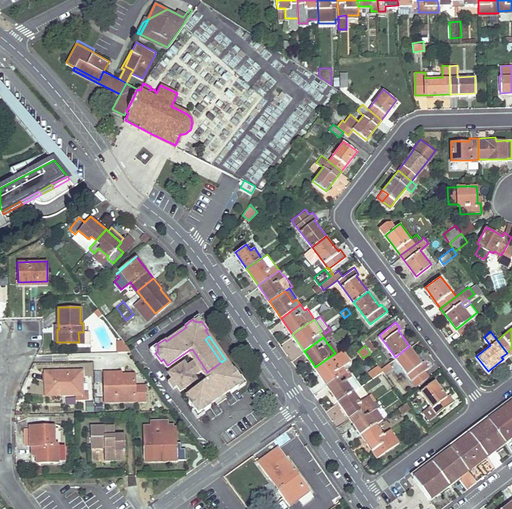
[(421,361),(409,346),(395,357),(412,379),(428,366),(424,360),(421,361)]
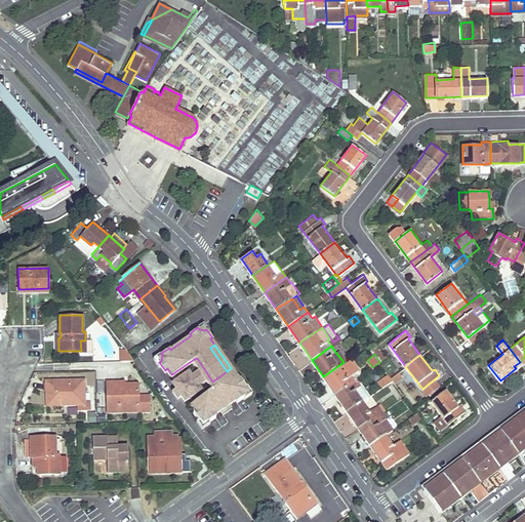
[(197,358),(194,359),(201,369),(206,377),(209,383),(212,382),(197,358)]
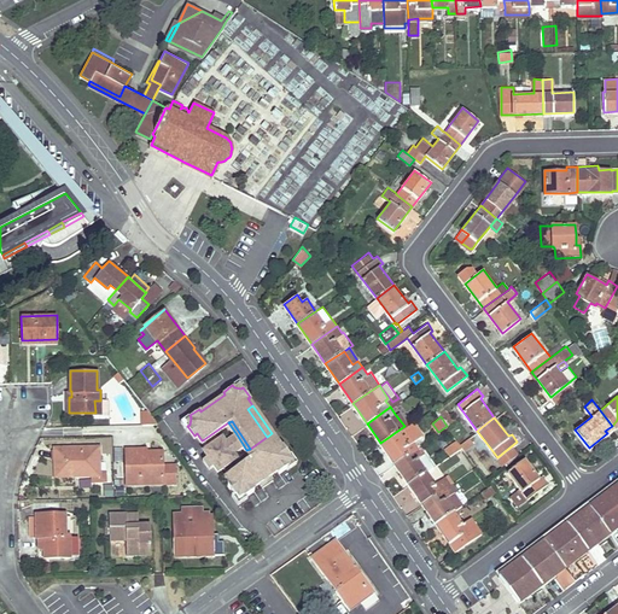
[(394,463),(419,446),(414,439),(423,434),(413,421),(404,426),(380,443),(394,463)]
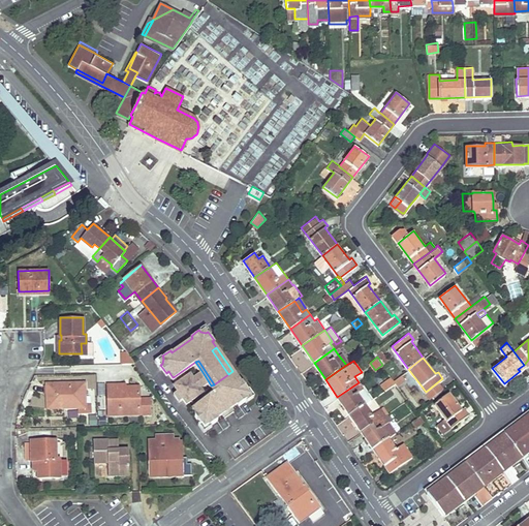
[(203,372),(193,379),(198,387),(208,380),(203,372)]
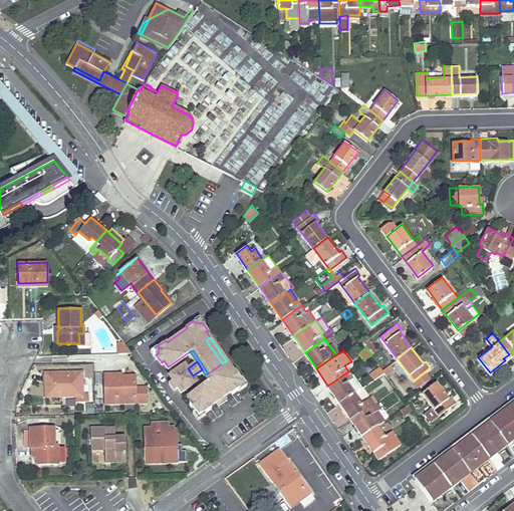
[(170,373),(181,391),(185,388),(196,379),(193,375),(188,368),(185,363),(174,371),(170,373)]
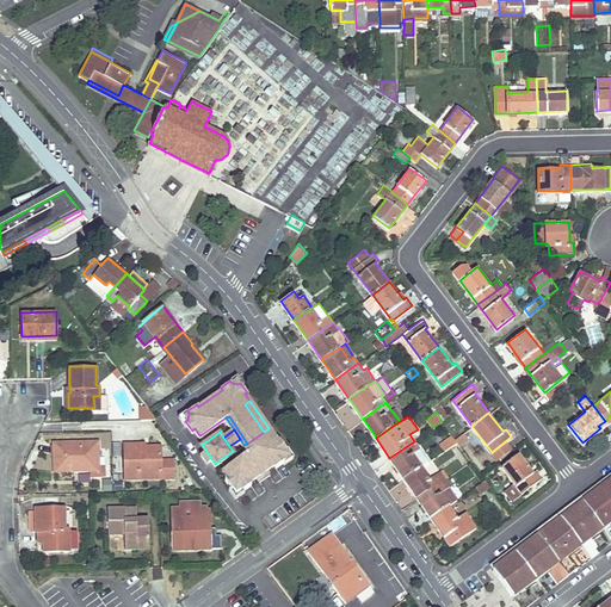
[(252,482),(250,479),(273,463),(276,465),(285,459),(283,457),(284,450),(287,447),(281,439),(278,440),(272,433),(267,437),(264,432),(247,444),(251,450),(248,451),(224,466),(222,469),(228,476),(224,477),(232,487),(234,484),(241,485),(242,488),(252,482)]
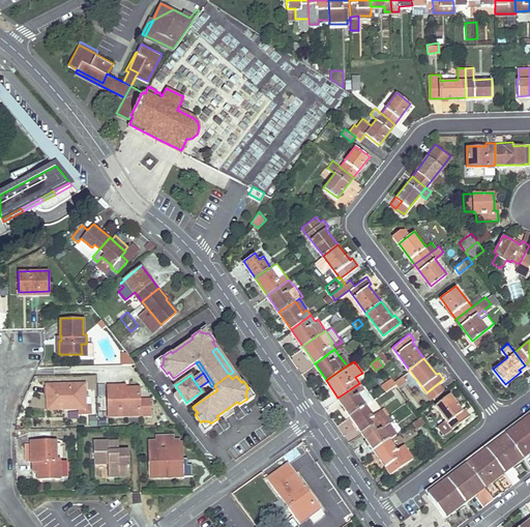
[(394,380),(391,376),(382,383),(385,389),(396,382),(394,380)]
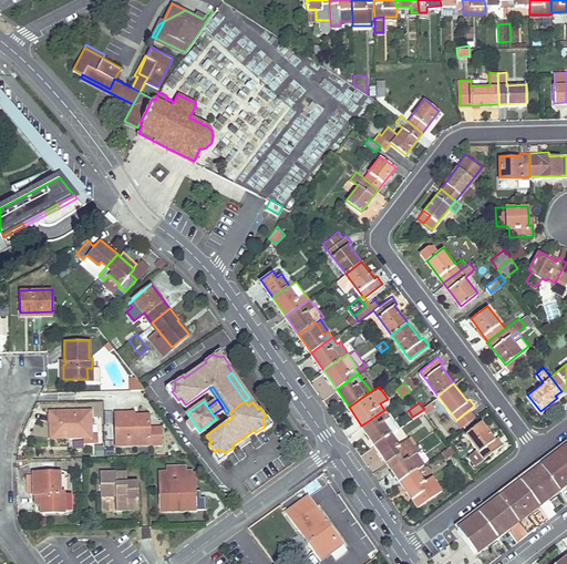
[(72,432),(72,436),(91,434),(90,409),(50,410),(50,433),(72,432)]
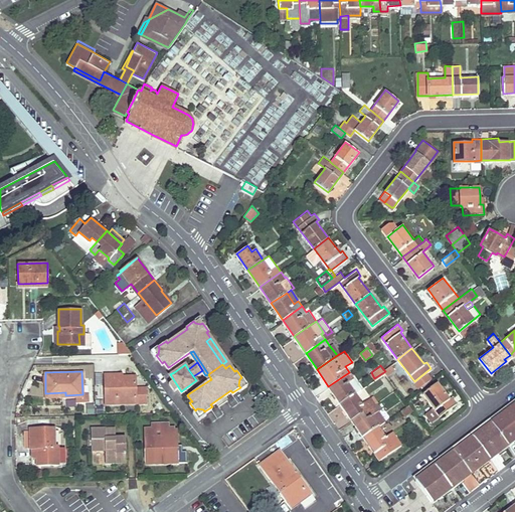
[(104,373),(104,402),(136,401),(146,401),(146,389),(144,387),(136,387),(136,378),(125,378),(125,380),(122,380),(122,378),(122,375),(122,372),(104,373)]
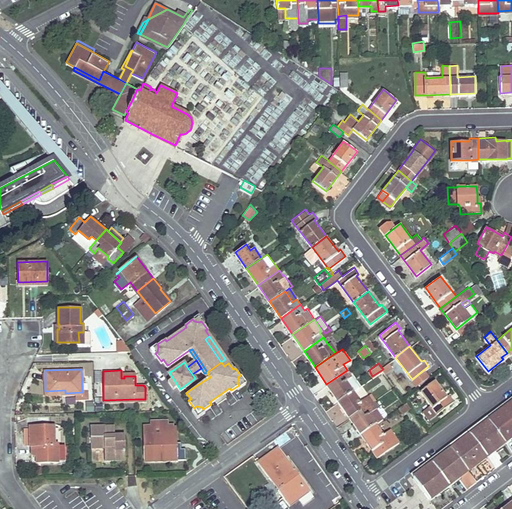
[(350,376),(347,370),(326,384),(338,400),(353,389),(360,385),(352,375),(350,376)]
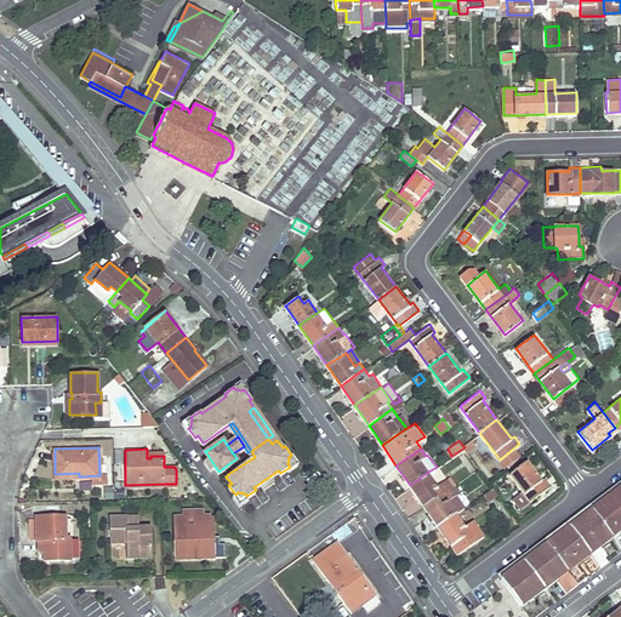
[(545,476),(541,479),(528,460),(510,473),(522,489),(513,496),(522,507),(551,485),(545,476)]
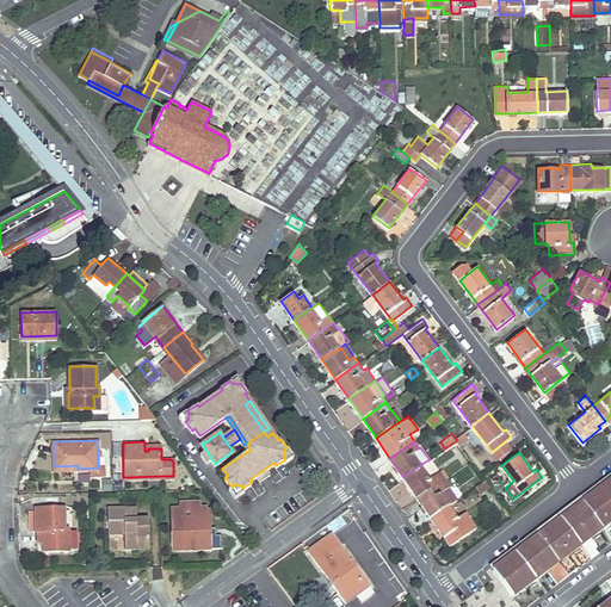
[(430,477),(421,464),(403,477),(417,497),(445,477),(440,470),(430,477)]
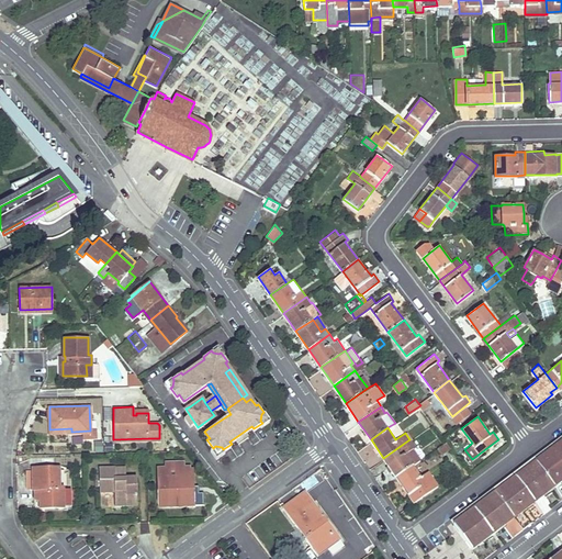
[(383,458),(396,476),(413,464),(420,459),(412,448),(416,445),(412,438),(409,439),(383,458)]
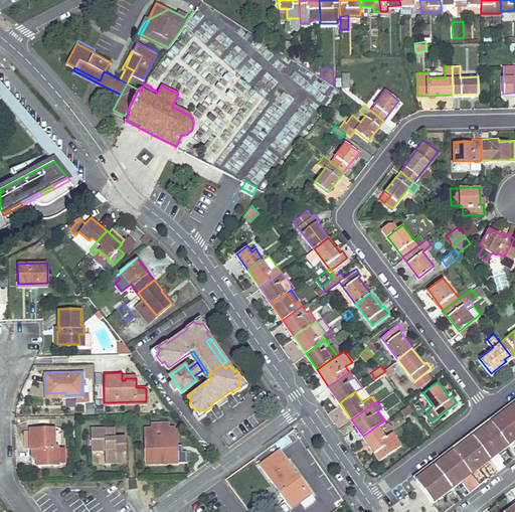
[(508,444),(514,438),(514,402),(492,420),(508,444)]
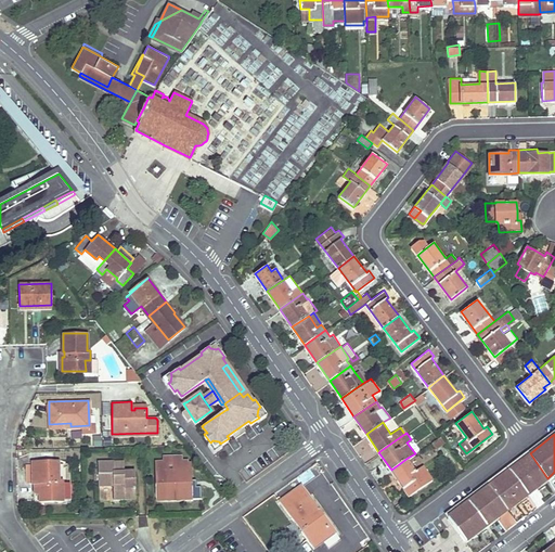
[(444,440),(440,435),(433,440),(436,447),(444,440)]
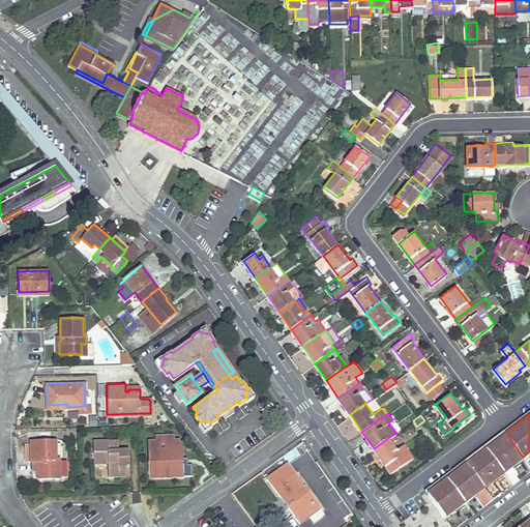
[(149,448),(150,473),(180,473),(180,474),(192,474),(192,463),(186,463),(186,457),(181,457),(180,440),(178,440),(178,438),(173,438),(173,433),(155,434),(155,438),(148,439),(148,448),(149,448)]
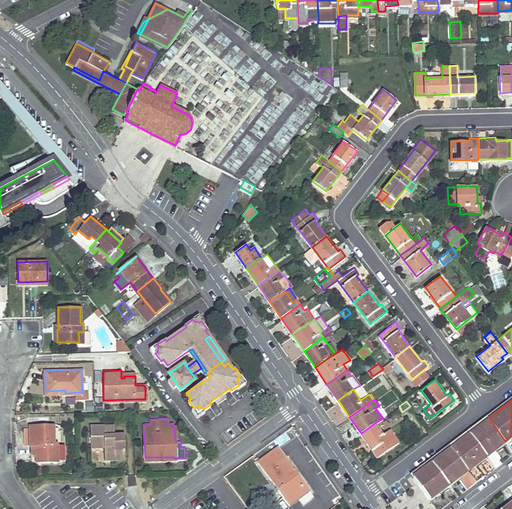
[(470,433),(487,455),(505,441),(489,418),(470,433)]
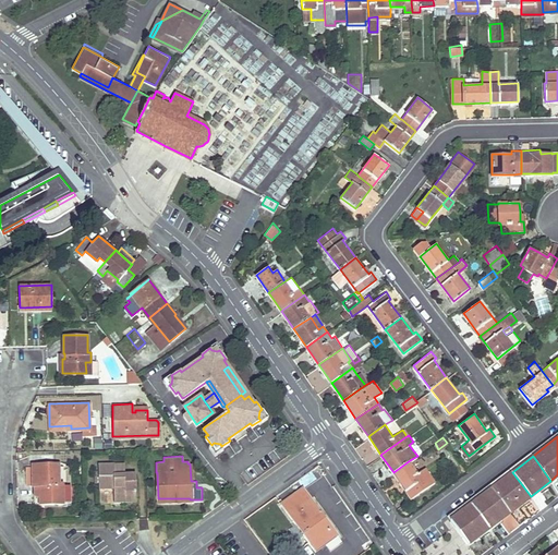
[(417,472),(410,460),(393,472),(411,497),(435,481),(426,467),(417,472)]
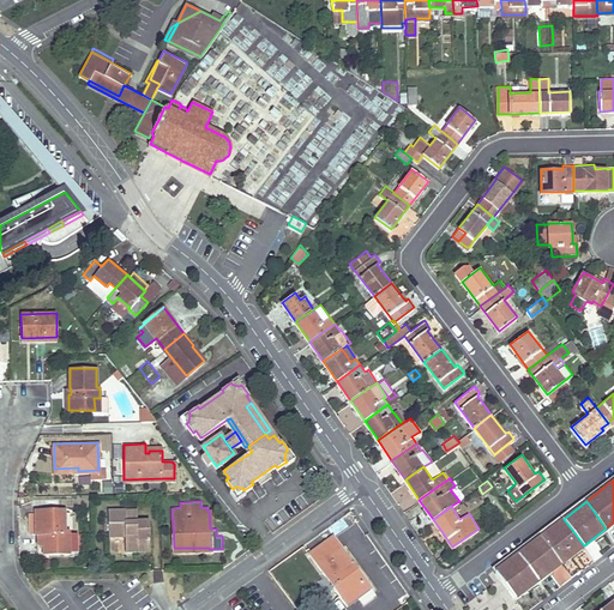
[(43,553),(73,553),(73,530),(64,530),(64,509),(36,511),(36,530),(36,532),(37,532),(43,532),(43,543),(43,553)]
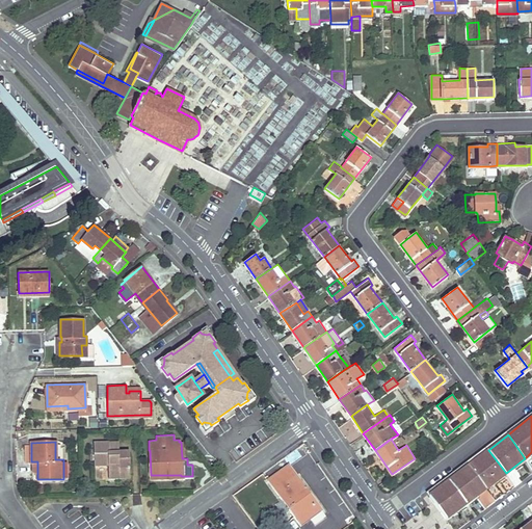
[(118,451),(108,451),(108,442),(94,442),(94,464),(108,464),(108,477),(129,476),(129,451),(118,451)]
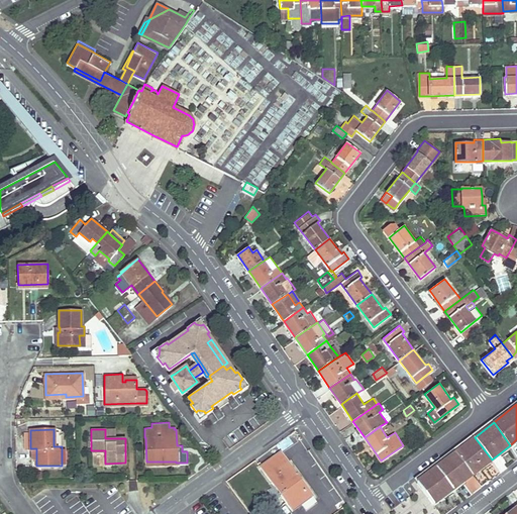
[(115,438),(115,429),(105,429),(105,438),(115,438)]
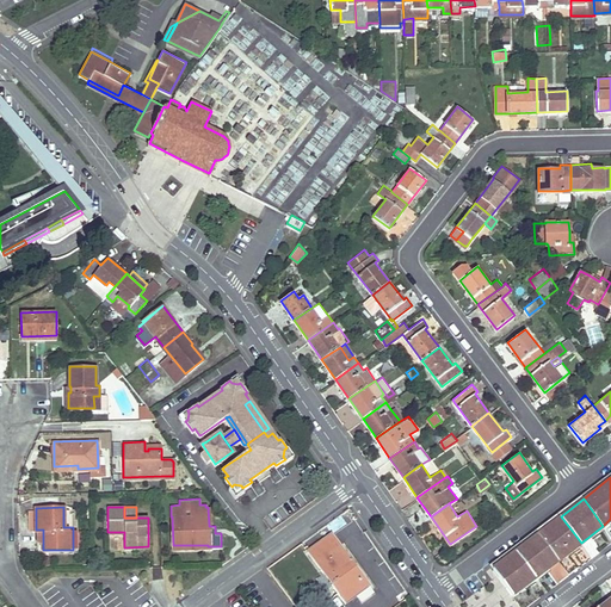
[(549,525),(569,551),(581,543),(561,516),(549,525)]
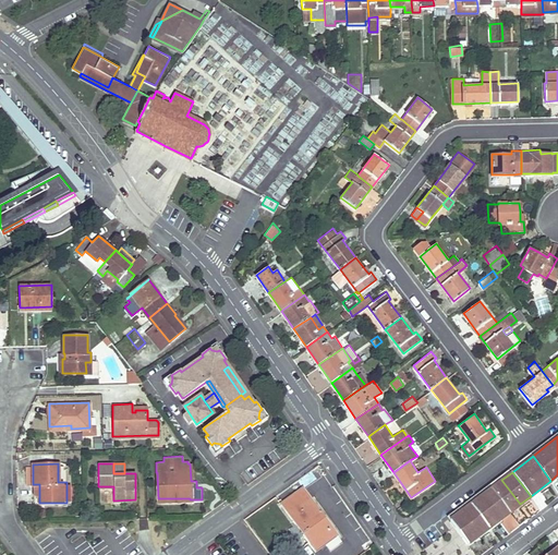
[(518,505),(520,504),(501,480),(492,487),(519,523),(528,517),(518,505)]
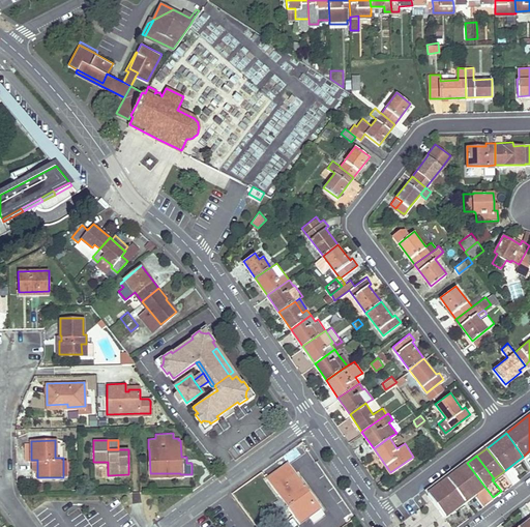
[(266,476),(299,522),(310,515),(307,513),(317,506),(306,492),(310,490),(288,461),(266,476)]
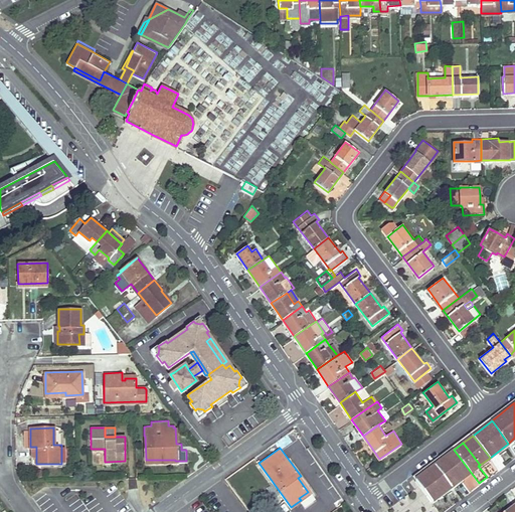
[(435,464),(452,486),(454,485),(461,480),(469,490),(479,483),(454,450),(435,464)]
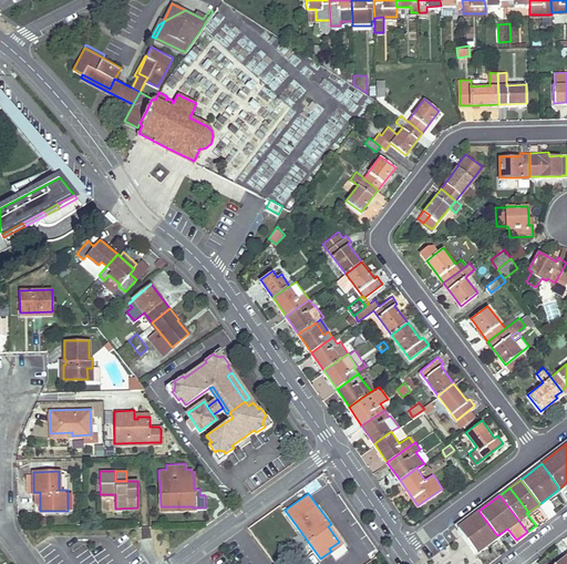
[(496,537),(497,535),(478,511),(457,527),(476,552),(496,537)]
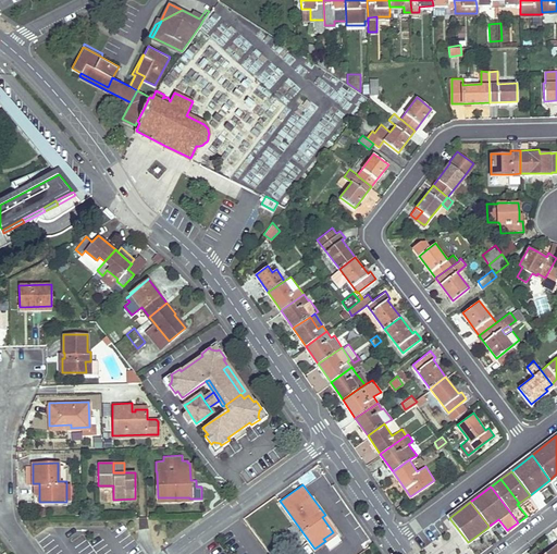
[(337,532),(325,515),(322,517),(333,532),(323,539),(325,541),(337,532)]
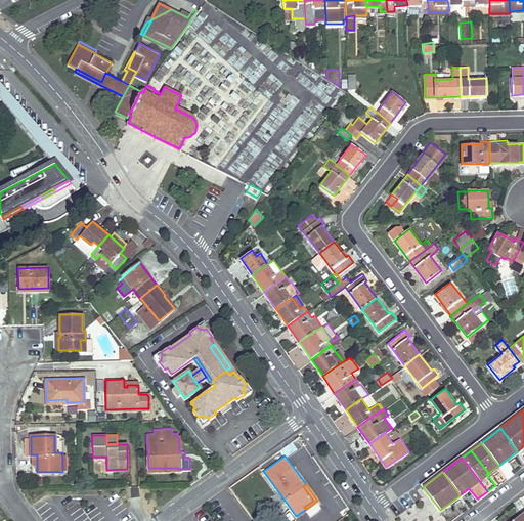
[(523,520),(523,511),(513,520),(514,520),(523,520)]
